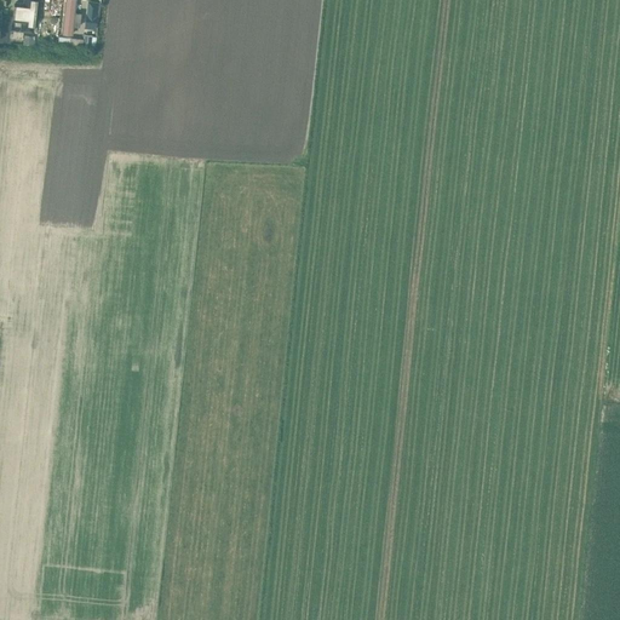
[(15,4),(12,21),(22,22),(21,29),(33,30),(36,0),(23,0),(23,5),(15,4)]
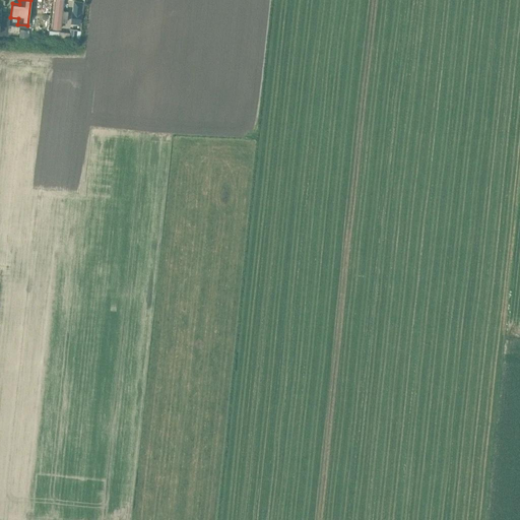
[(55,0),(52,27),(61,28),(61,21),(66,22),(68,11),(63,10),(63,0),(55,0)]
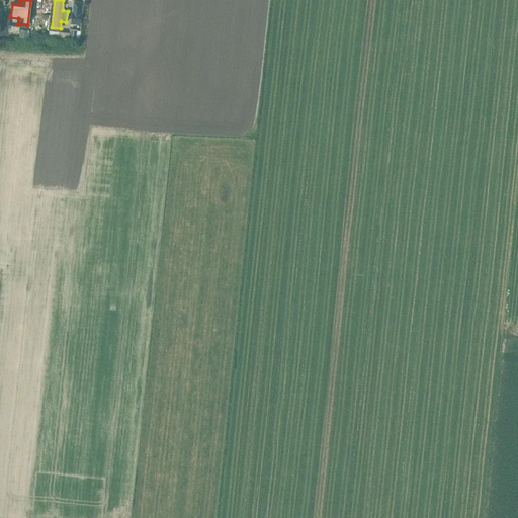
[(73,1),(71,23),(80,24),(82,2),(73,1)]
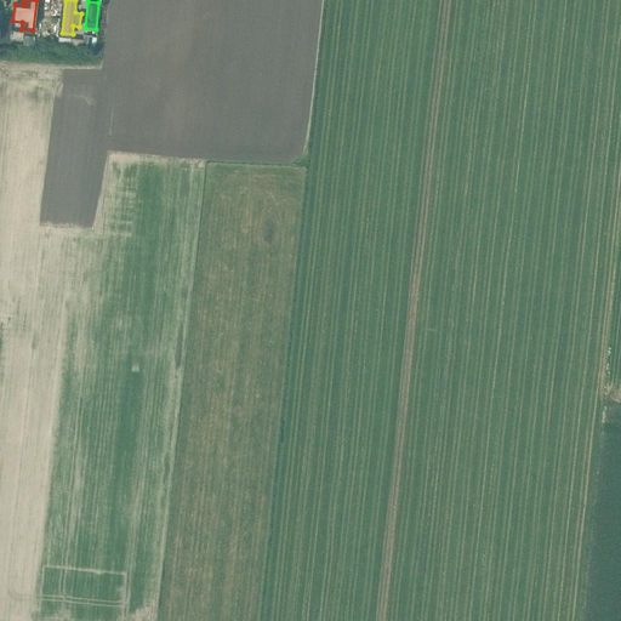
[(24,35),(23,45),(34,45),(35,36),(24,35)]
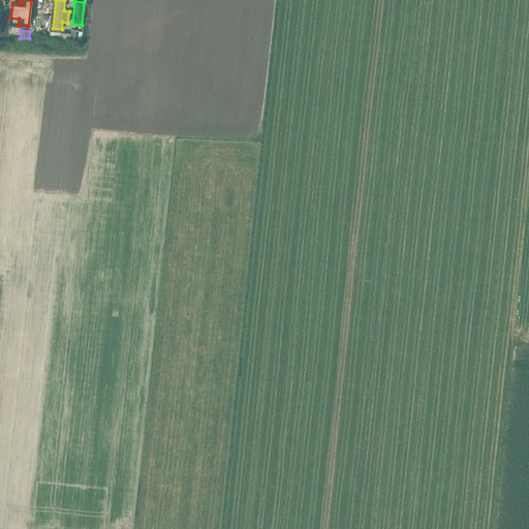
[(51,31),(50,37),(59,38),(78,40),(79,31),(71,30),(71,33),(51,31)]
